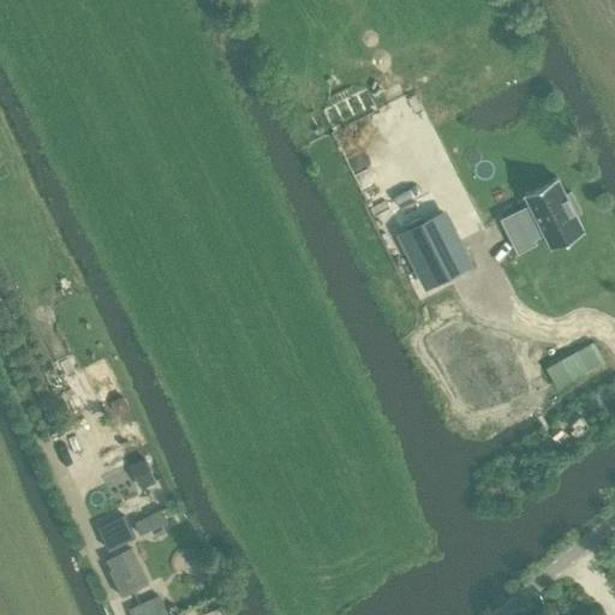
[(519,210),(501,219),(518,251),(535,243),(531,236),(542,230),(551,248),(584,231),(574,214),(580,210),(571,192),(565,195),(556,177),(524,193),(530,206),(533,212),(521,218),(519,210)]
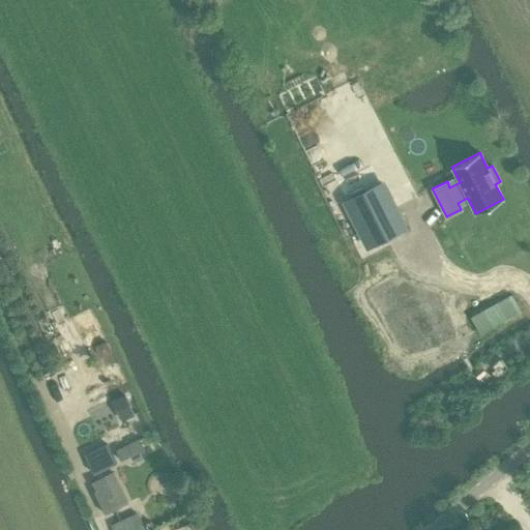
[(384,179),(342,201),(366,249),(409,228),(384,179)]
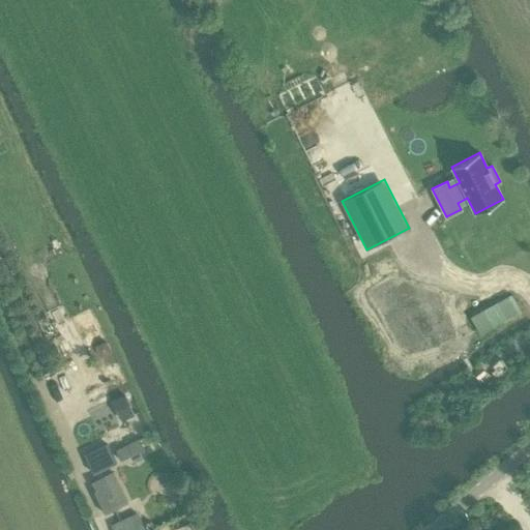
[(510,294),(470,317),(479,334),(520,311),(510,294)]
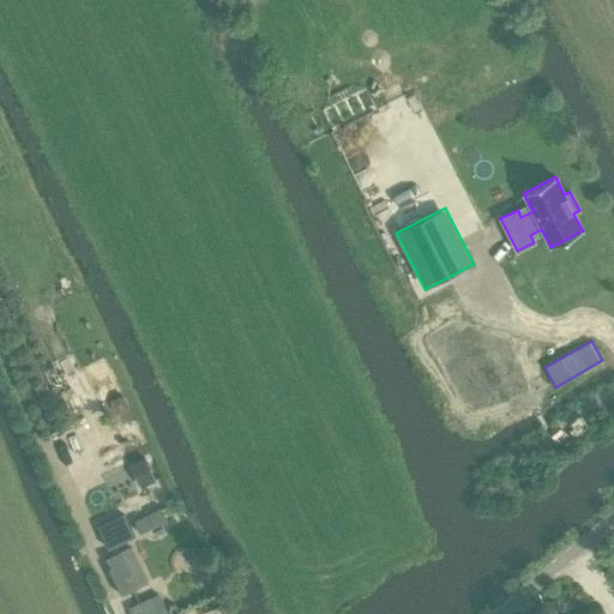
[(145,457),(128,464),(140,488),(156,481),(145,457)]
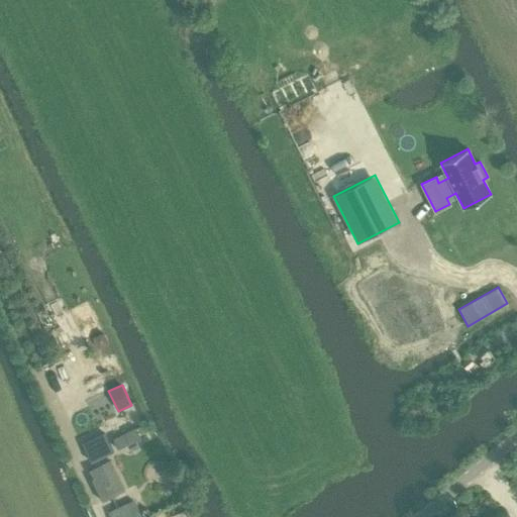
[(117,448),(141,438),(137,427),(113,437),(117,448)]
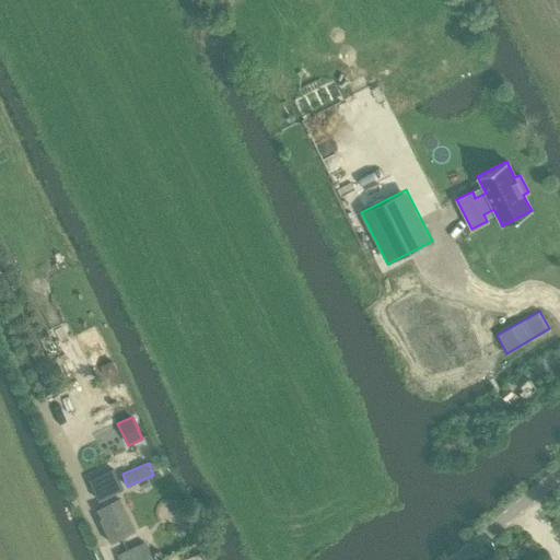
[(88,480),(97,500),(121,488),(112,468),(88,480)]
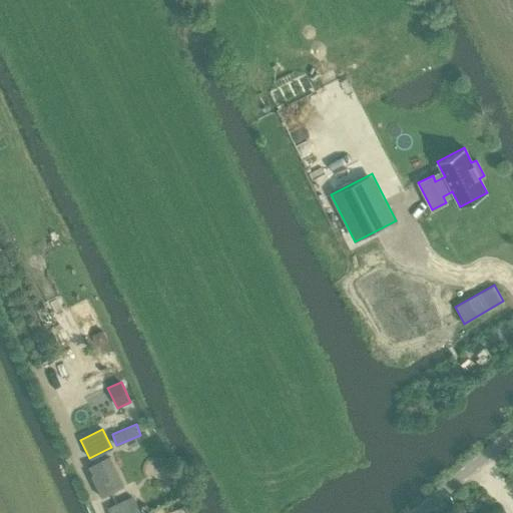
[(102,498),(115,492),(100,461),(89,467),(93,476),(91,477),(102,498)]
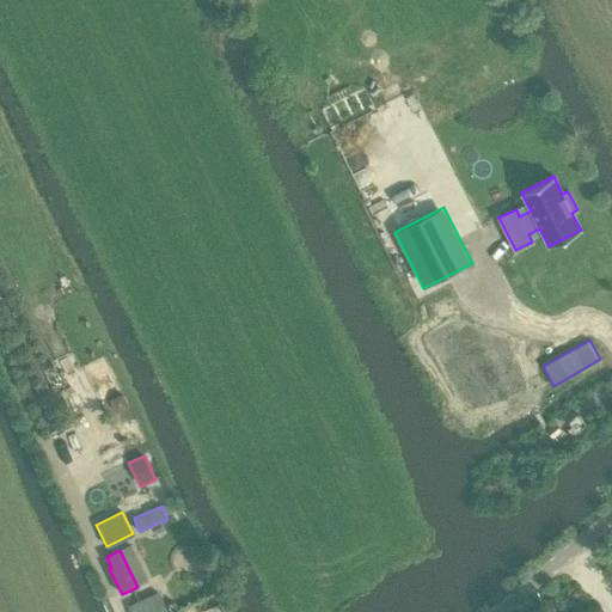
[(129,611),(167,611),(159,595),(129,610),(129,611)]
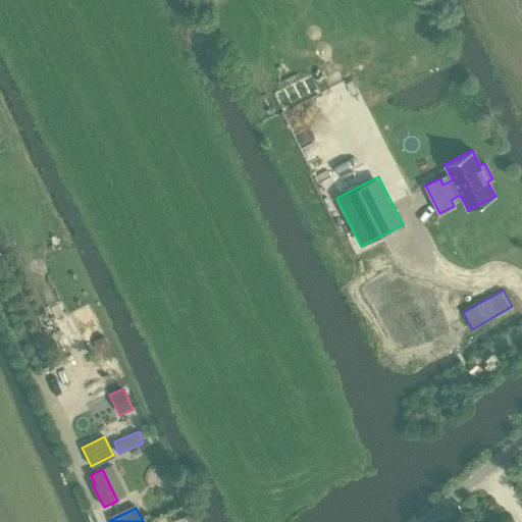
[(168,521),(173,521),(180,519),(176,510),(165,515),(168,521)]
